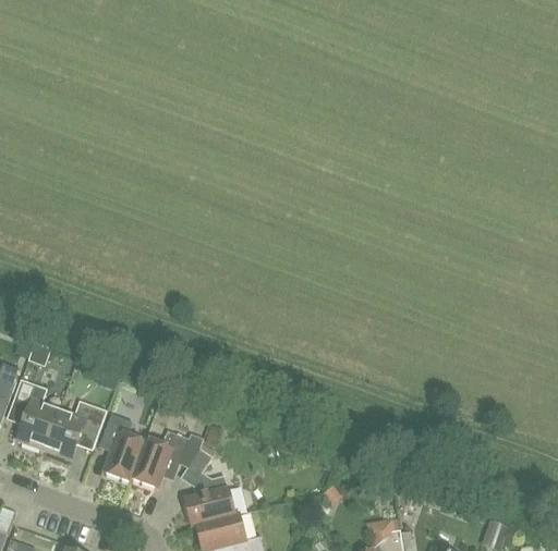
[(0,420),(0,421),(21,367),(3,360),(0,368),(0,420)]
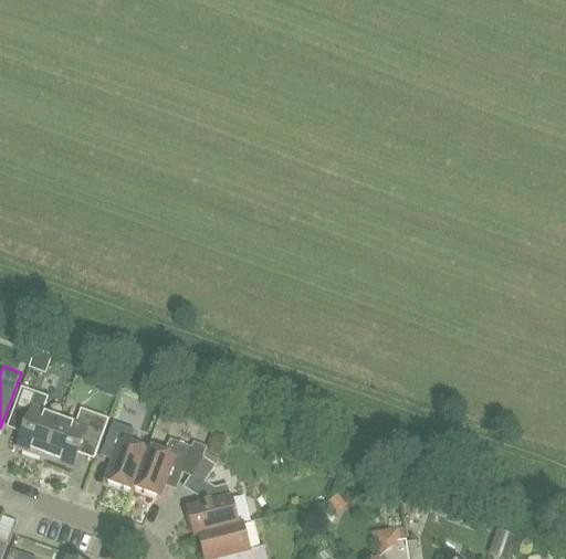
[(45,454),(60,413),(43,407),(48,393),(21,383),(11,410),(28,415),(18,444),(45,454)]
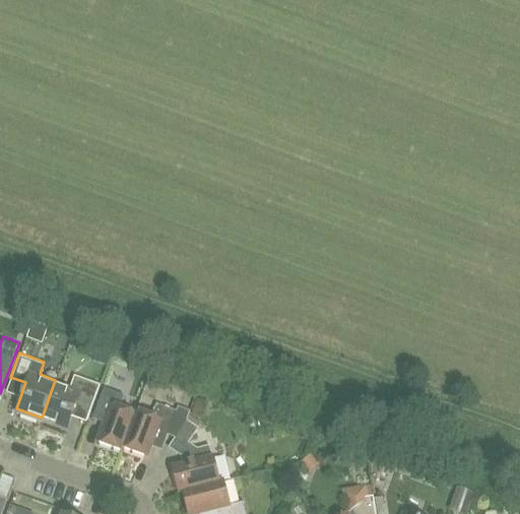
[(86,418),(90,406),(100,382),(74,372),(70,385),(55,380),(42,418),(66,427),(75,400),(80,402),(77,409),(80,415),(86,418)]
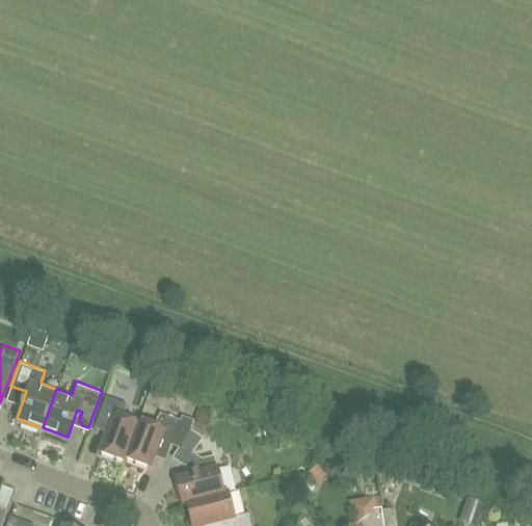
[(124,457),(139,417),(138,417),(137,420),(122,414),(127,400),(106,393),(97,418),(109,422),(100,448),(124,457)]
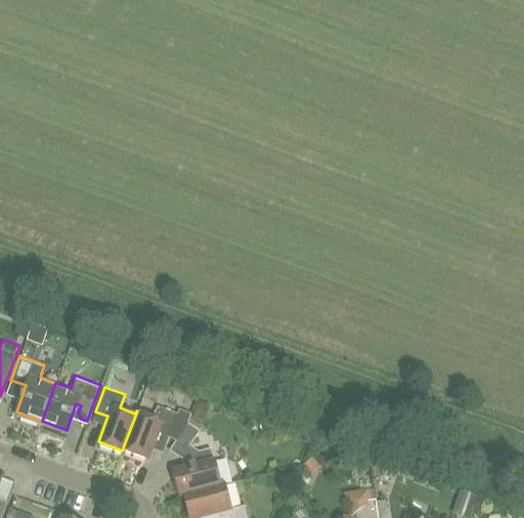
[(179,405),(177,411),(158,403),(153,417),(137,411),(122,450),(123,450),(124,447),(147,457),(157,430),(176,437),(188,420),(191,411),(179,405)]
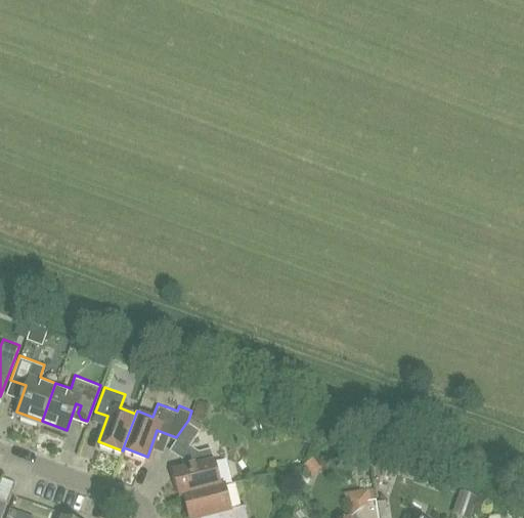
[(200,428),(195,425),(188,420),(176,437),(172,443),(183,451),(200,428)]
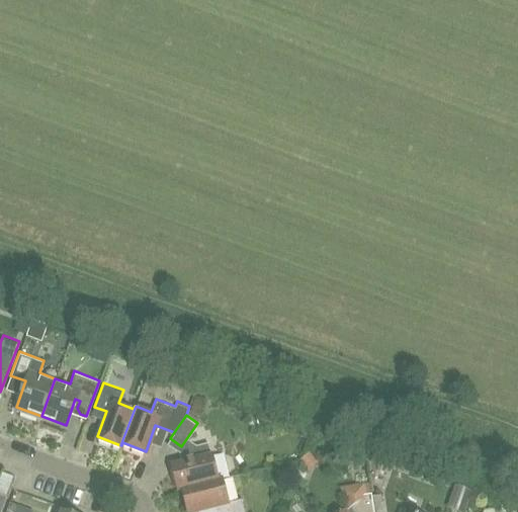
[(179,488),(222,477),(222,476),(218,477),(208,440),(196,443),(199,455),(172,462),(179,488)]
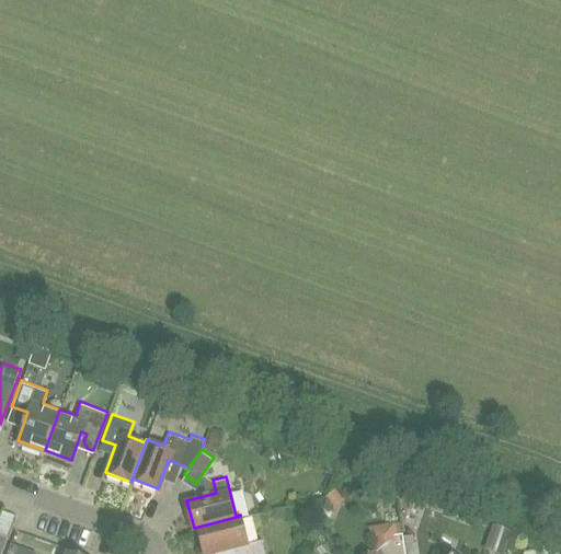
[(205,553),(209,552),(235,545),(236,553),(265,553),(262,538),(247,542),(240,516),(194,528),(198,527),(205,553)]
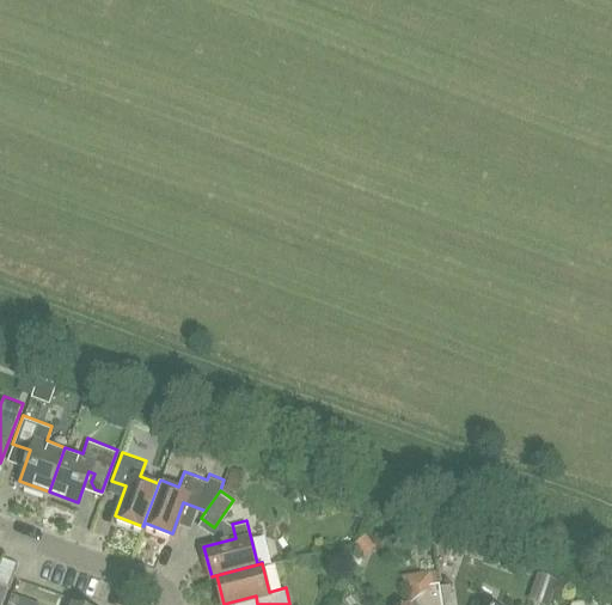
[(401,604),(442,604),(439,580),(424,582),(424,587),(401,604)]
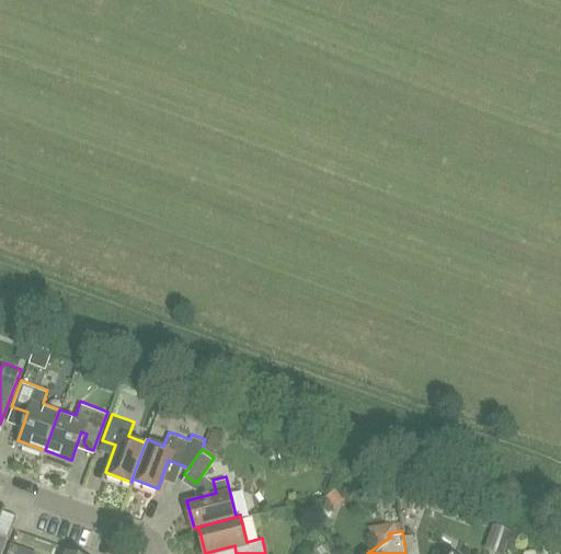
[(7,553),(19,553),(23,544),(20,544),(11,541),(7,553)]
